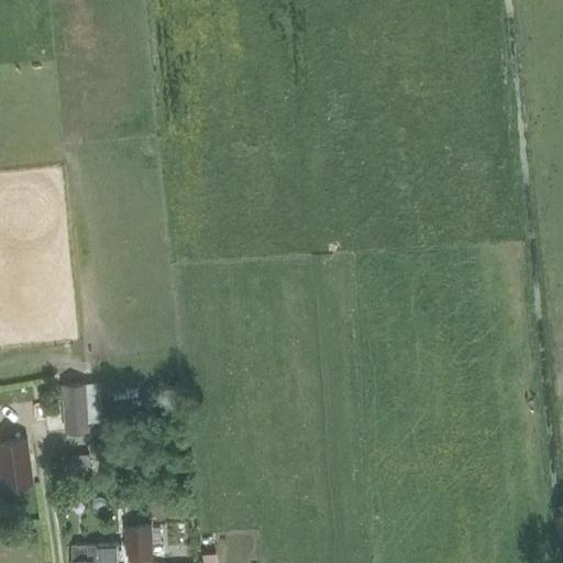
[(64,432),(87,431),(87,421),(96,420),(95,383),(62,385),(64,432)]
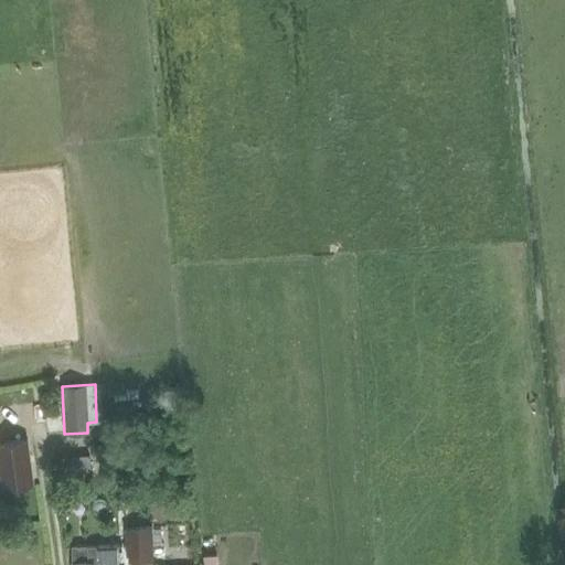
[(25,439),(0,441),(0,487),(31,483),(25,439)]
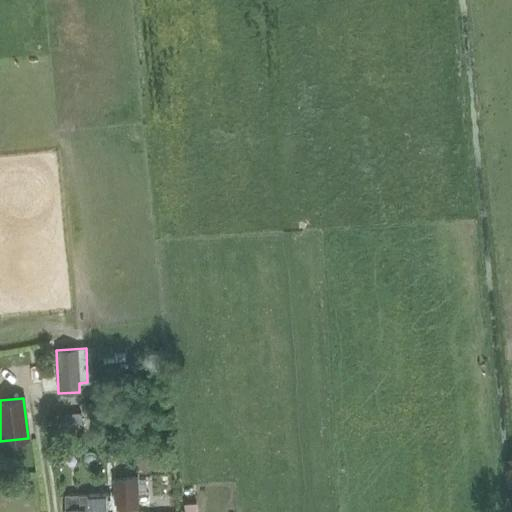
[(149,479),(114,480),(114,504),(116,504),(116,509),(139,509),(139,506),(146,506),(146,503),(150,503),(149,479)]
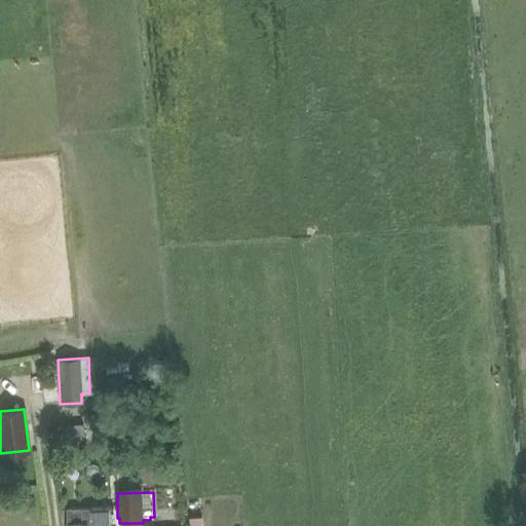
[(110,525),(110,509),(67,509),(67,523),(67,525),(110,525)]
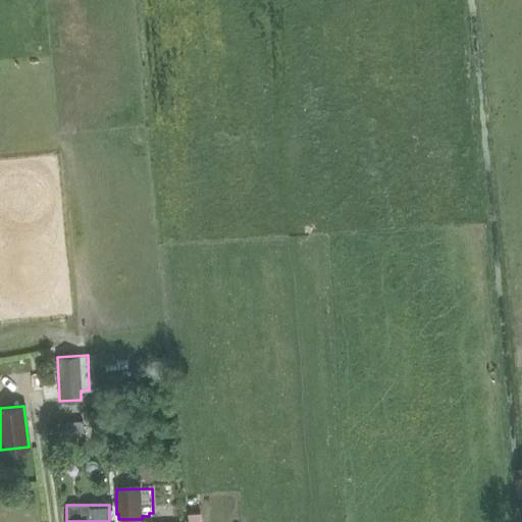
[(195,510),(195,521),(207,521),(207,509),(195,510)]
